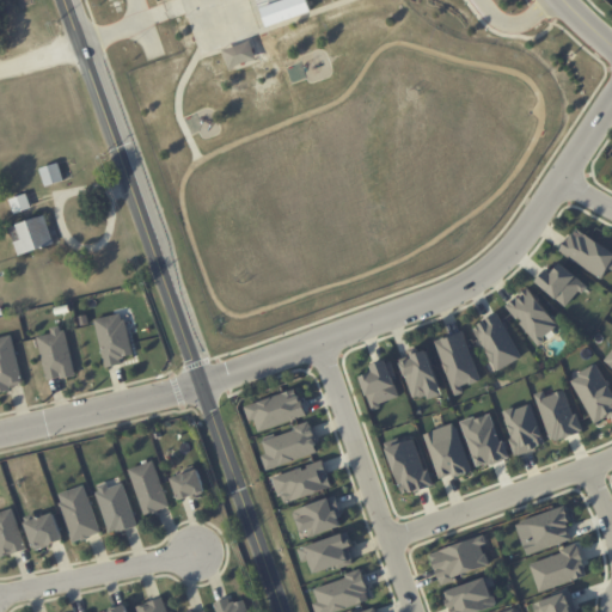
[(224,50),(231,69),(258,59),(251,40),(224,50)]
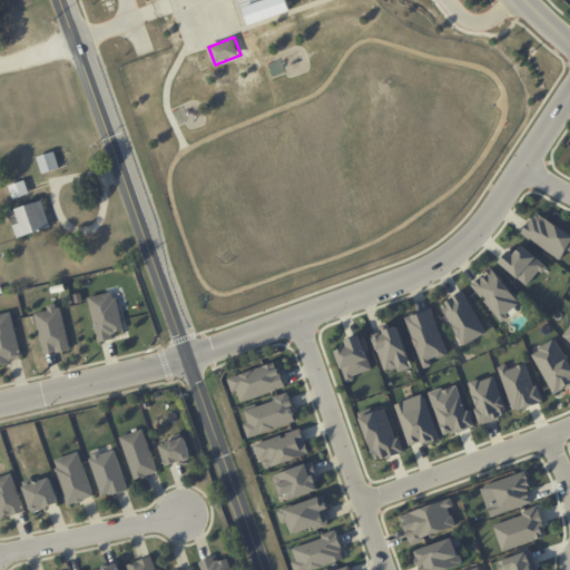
[(60,168),(56,151),(38,156),(42,173),(60,168)]
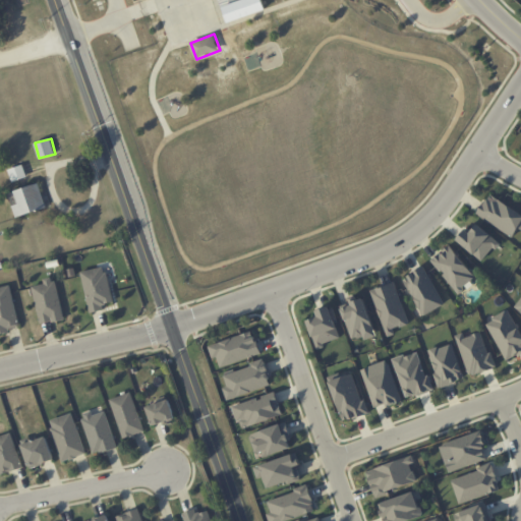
[(12,180),(26,177),(24,165),(9,168),(12,180)]
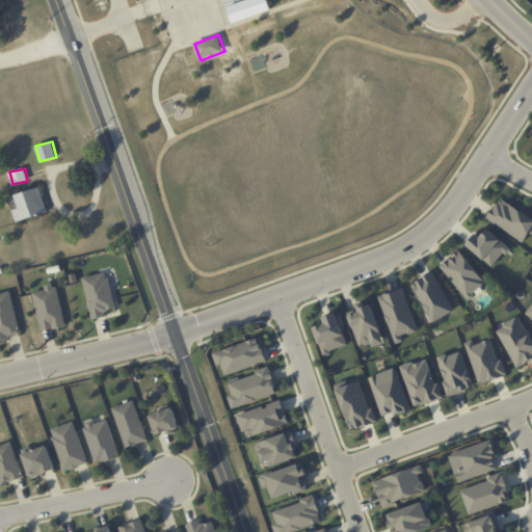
[(19,221),(48,211),(40,187),(15,195),(19,208),(15,210),(19,221)]
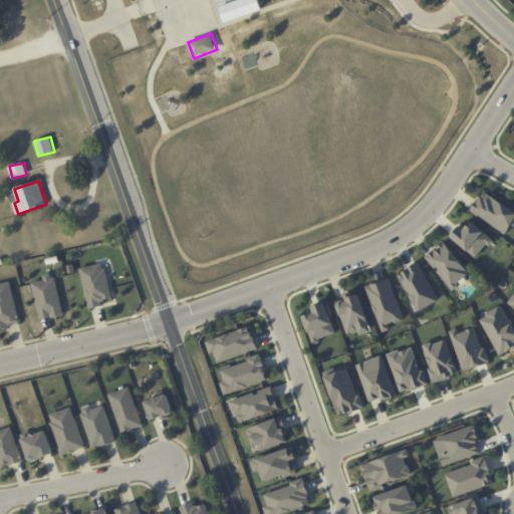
[(513,226),(513,210),(483,191),(470,211),(506,234),(512,225),(513,226)]
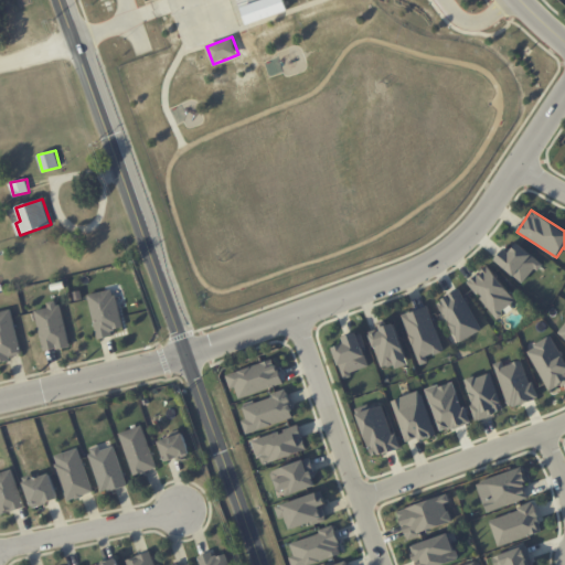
[(542,263),(519,243),(510,253),(504,247),(494,258),(523,284),(542,263)]
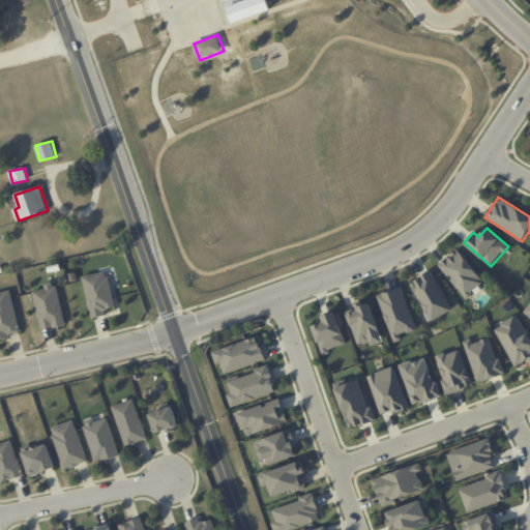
[(438,264),(465,298),(484,283),(458,248),(438,264)]
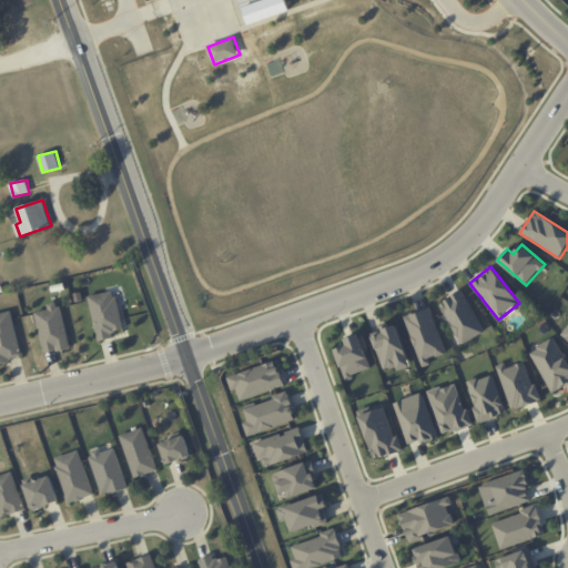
[(88,296),(99,341),(115,337),(114,331),(124,328),(115,290),(88,296)]
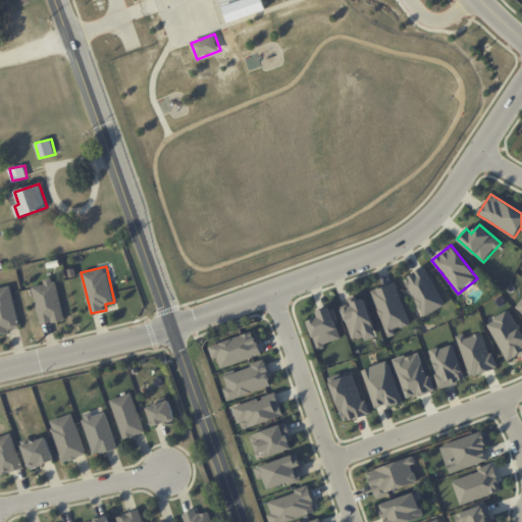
[(446,305),(425,266),(404,277),(424,316),(446,305)]
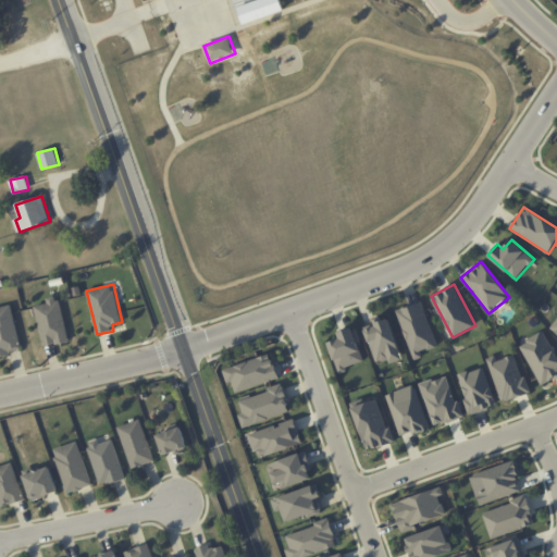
[(67,342),(59,295),(46,298),(47,304),(35,306),(42,346),(67,342)]
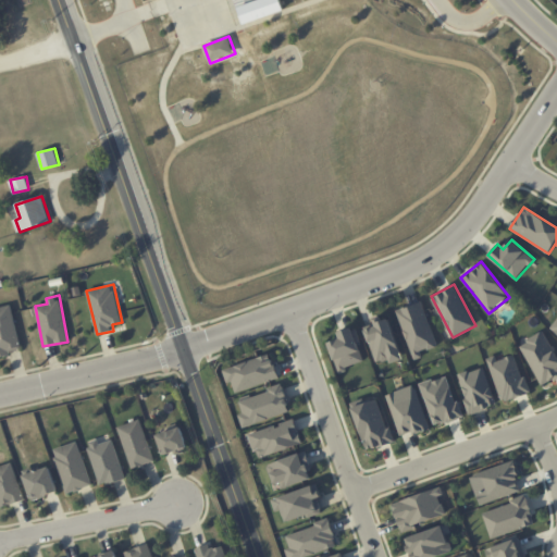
[(413,359),(422,357),(420,351),(437,346),(422,300),(396,309),(413,359)]
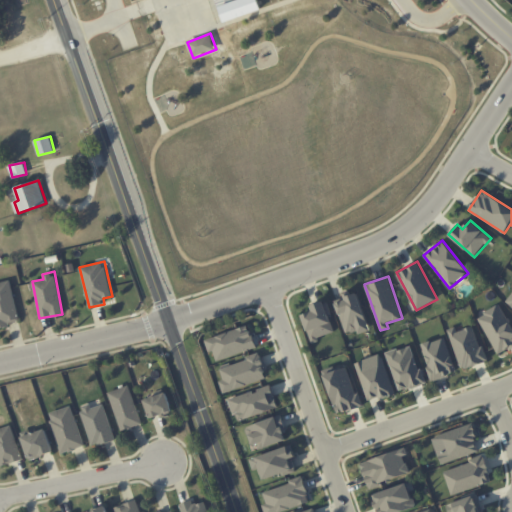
[(0,282),(0,328),(10,326),(9,322),(18,321),(11,280),(0,282)]
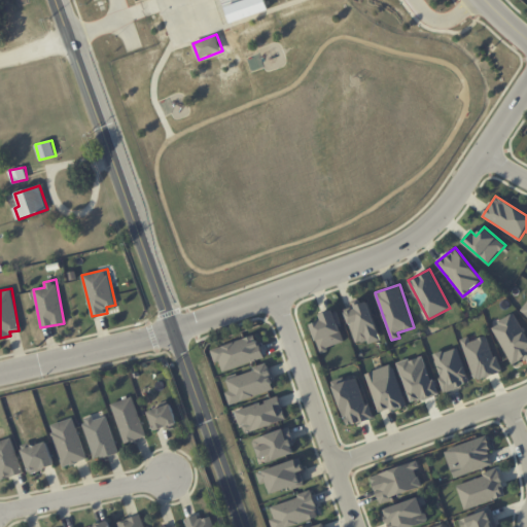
[(367,299),(354,303),(355,306),(345,309),(355,343),(367,340),(370,344),(380,341),(367,299)]
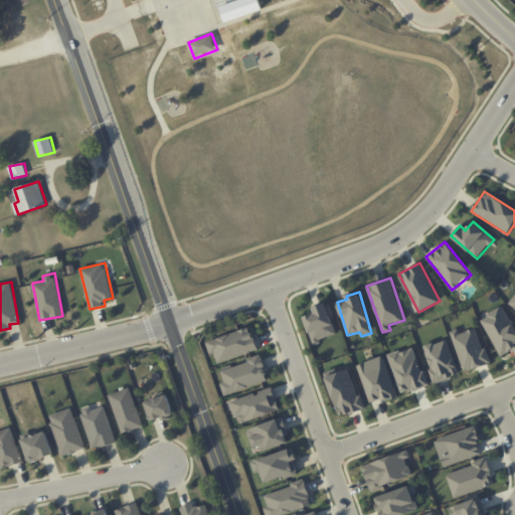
[(312,343),(337,336),(327,302),(312,306),(314,313),(305,316),(312,343)]
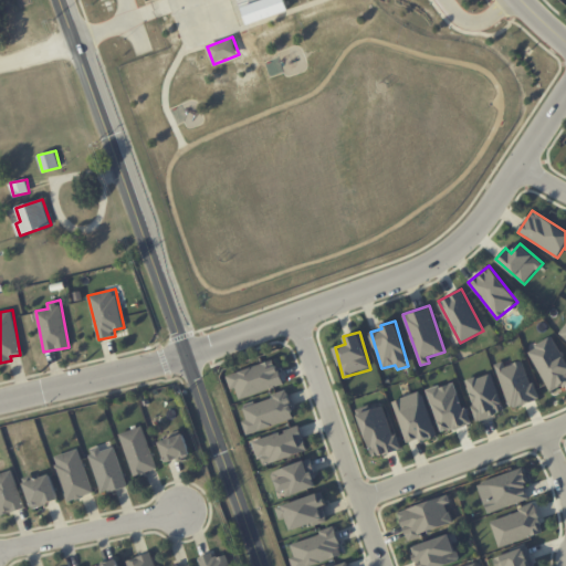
[(565,358),(554,336),(528,348),(551,392),(565,384),(565,358)]
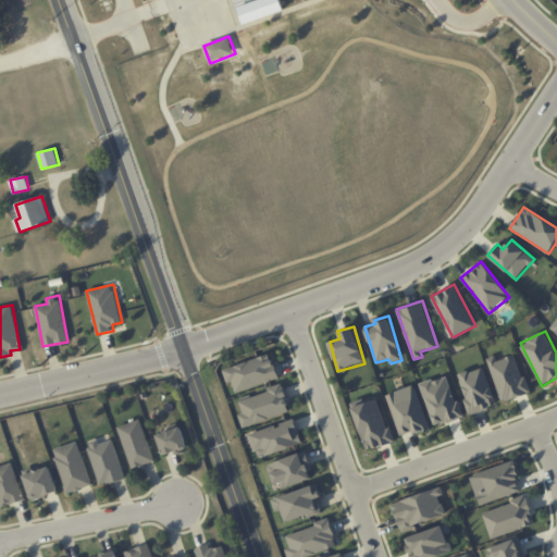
[(236,393),(280,378),(271,353),(223,369),(227,384),(233,382),(236,393)]
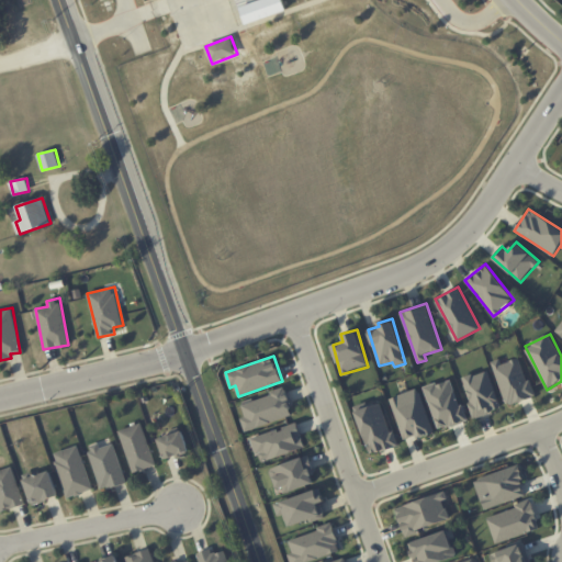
[(534,396),(520,357),(502,363),(499,359),(491,361),(507,406),(534,396)]
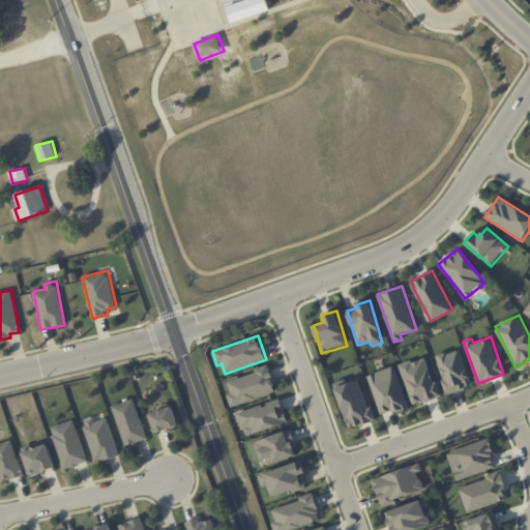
[(436,356),(446,393),(472,385),(461,349),(436,356)]
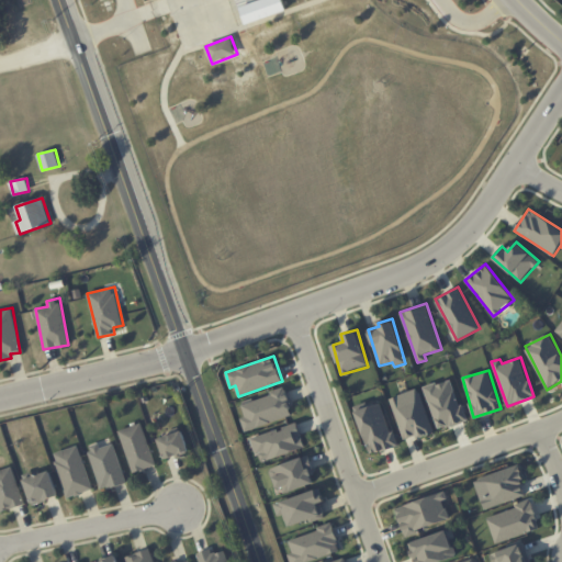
[(425,388),(438,430),(465,420),(452,379),(425,388)]
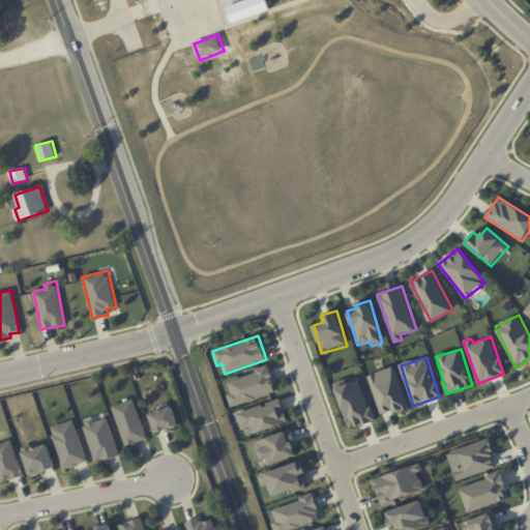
[(409,408),(394,365),(367,375),(381,414),(392,410),(392,414),(409,408)]
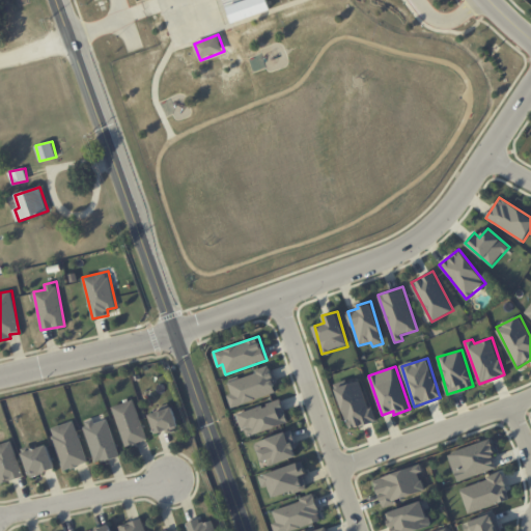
[(277,393),(270,367),(227,380),(231,394),(227,395),(231,407),(277,393)]
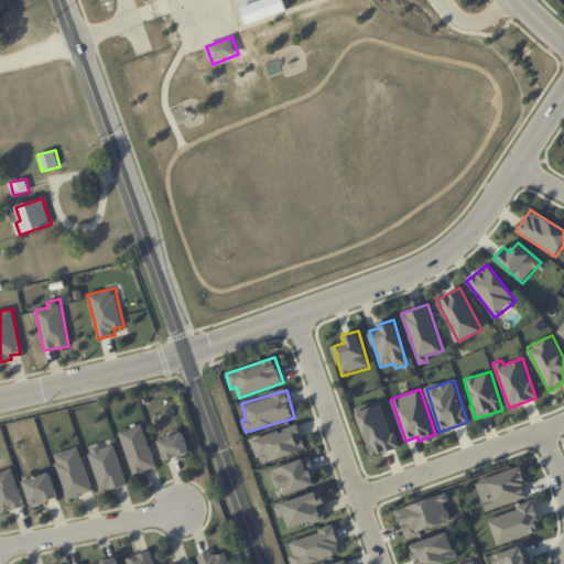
[(356,409),(372,456),(398,447),(382,400),(356,409)]
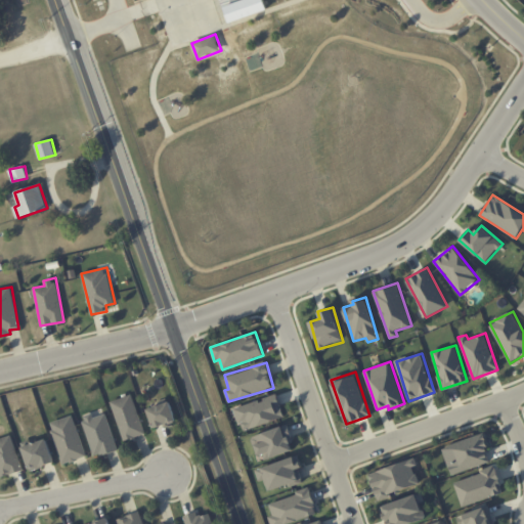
[(145,434),(132,394),(111,401),(124,440),(145,434)]
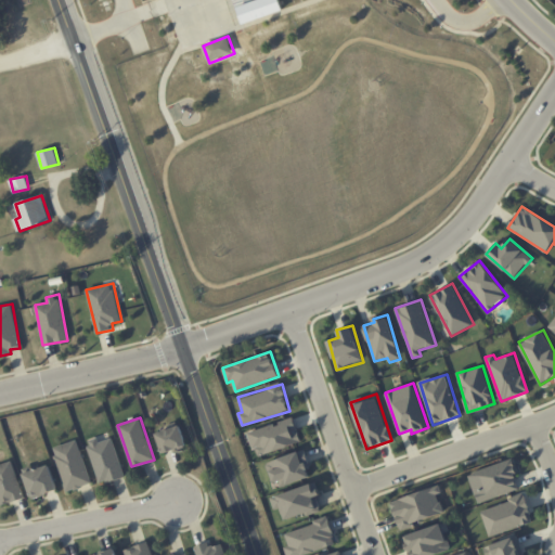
[(257,456),(301,442),(294,417),(249,431),(257,456)]
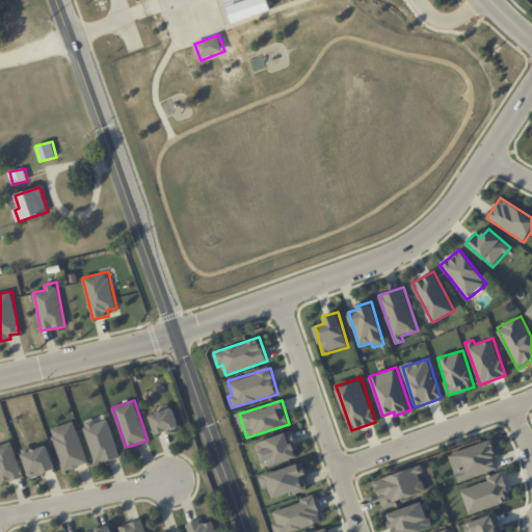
[(180,427),(174,407),(150,416),(157,435),(180,427)]
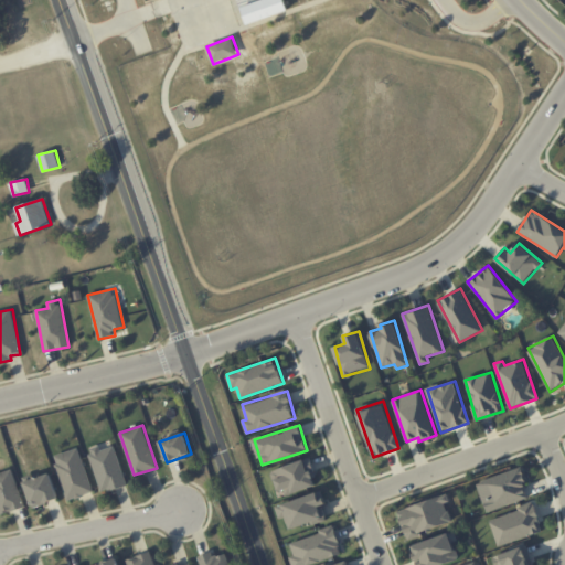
[(127,484),(115,446),(100,450),(99,446),(88,450),(102,492),(127,484)]
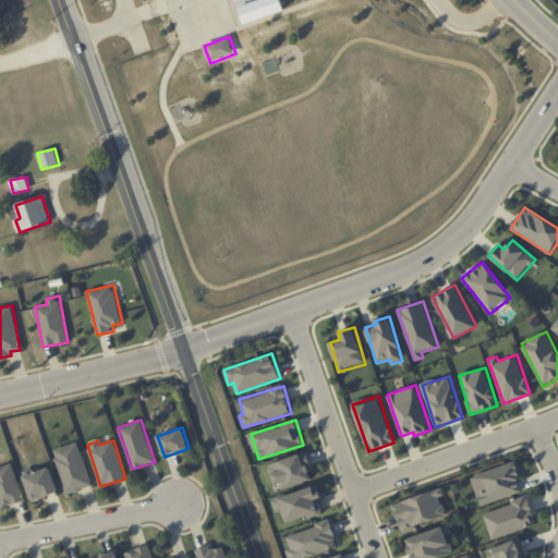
[(53,450),(67,494),(92,486),(79,443),(53,450)]
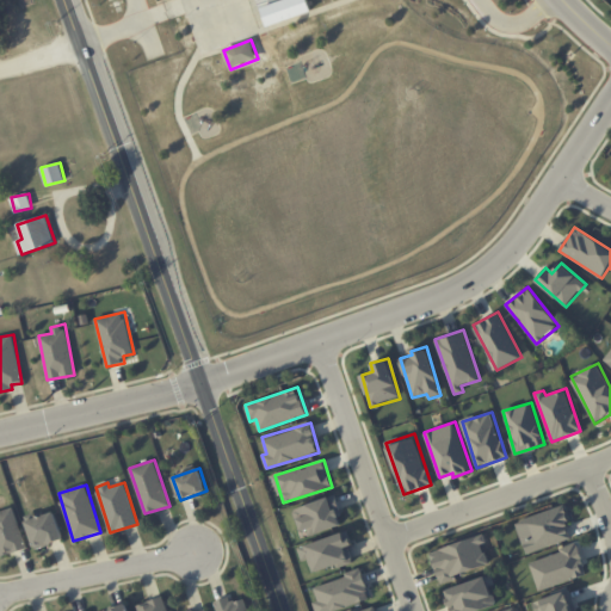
[(296,508),(306,537),(344,524),(334,495),(296,508)]
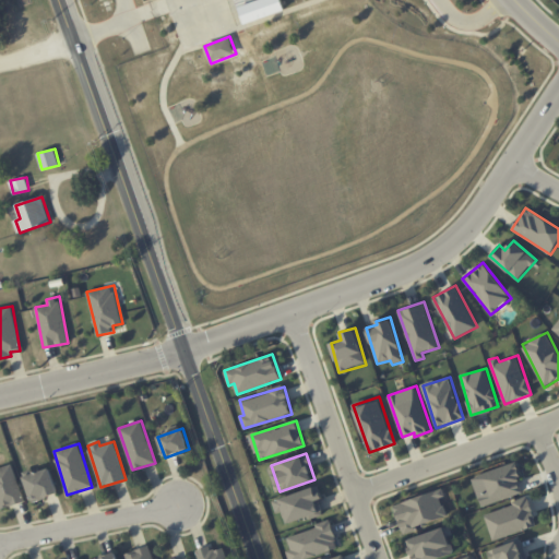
[(0,509),(25,501),(13,464),(0,467),(0,509)]
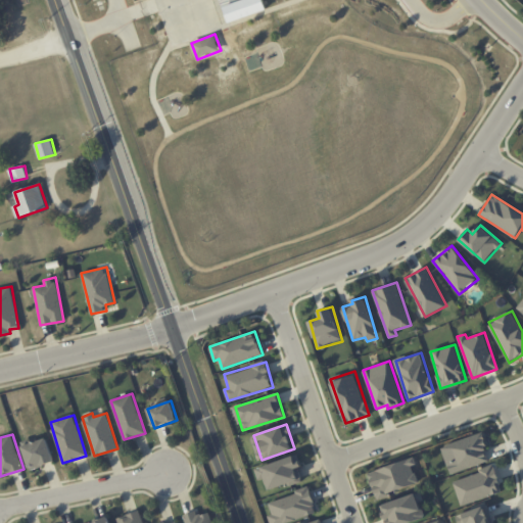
[(490,463),(483,434),(442,444),(449,473),(490,463)]
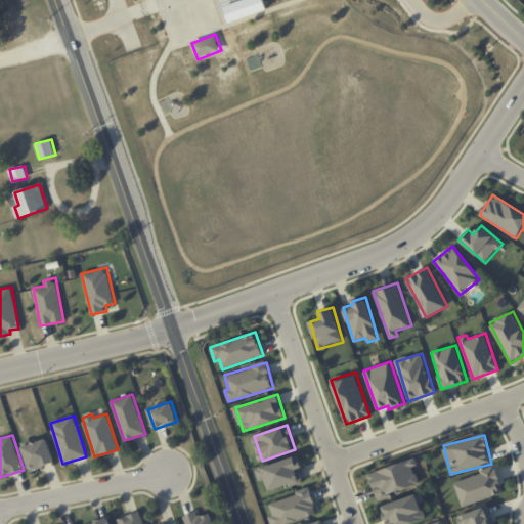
[(55,463),(46,438),(23,447),(31,471),(55,463)]
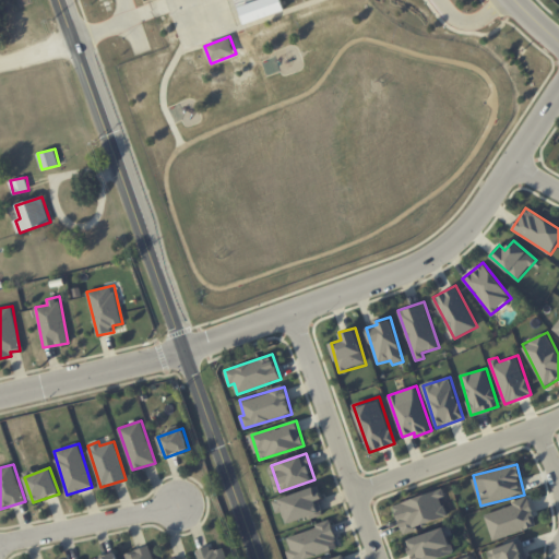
[(323,512),(319,500),(323,499),(319,486),(274,500),(278,514),(284,512),(288,524),(323,512)]
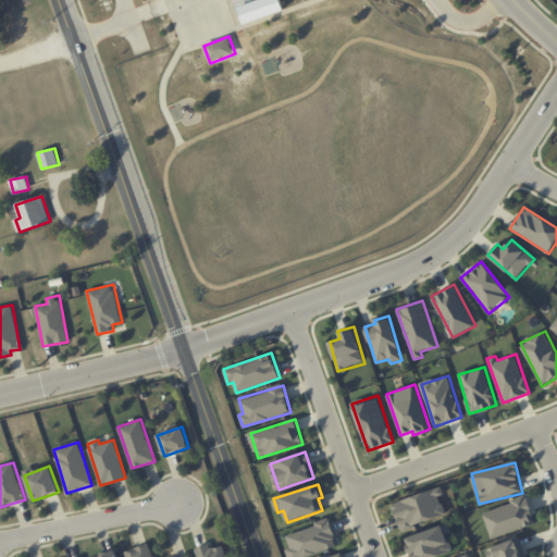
[(393,502),(400,529),(446,517),(441,496),(444,495),(443,489),(393,502)]
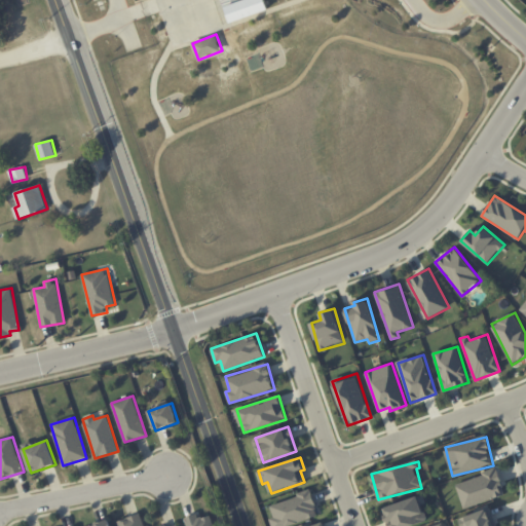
[(464,509),(505,494),(497,468),(455,483),(464,509)]
